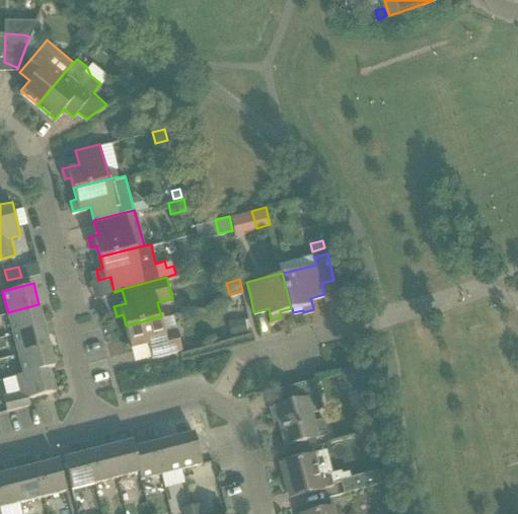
[(39,304),(8,312),(13,334),(45,325),(39,304)]
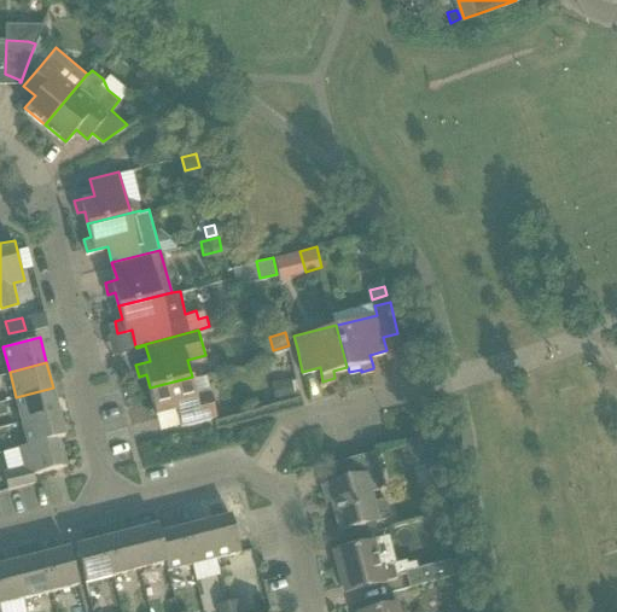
[(271,380),(277,398),(296,392),(291,374),(271,380)]
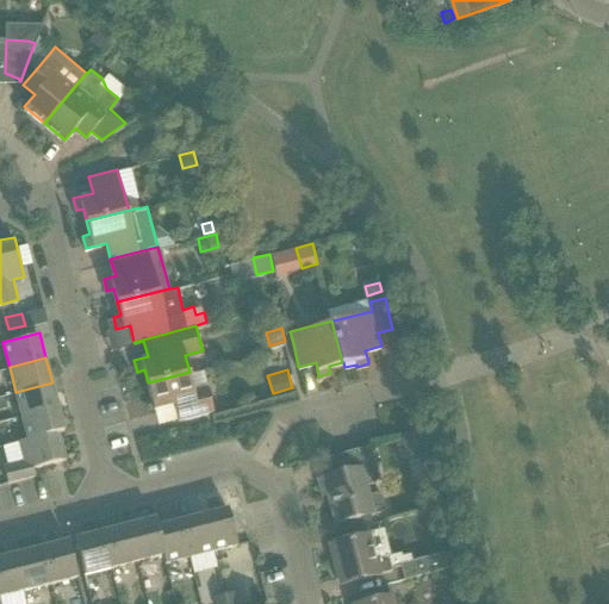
[(175,402),(179,418),(213,410),(207,387),(193,388),(190,372),(148,383),(154,408),(175,402)]
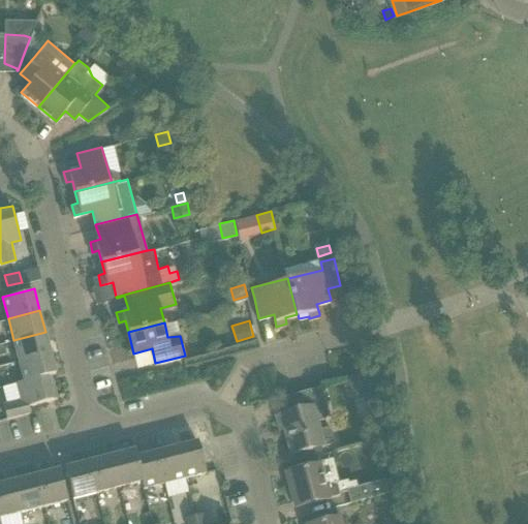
[(13,340),(20,361),(51,352),(45,332),(13,340)]
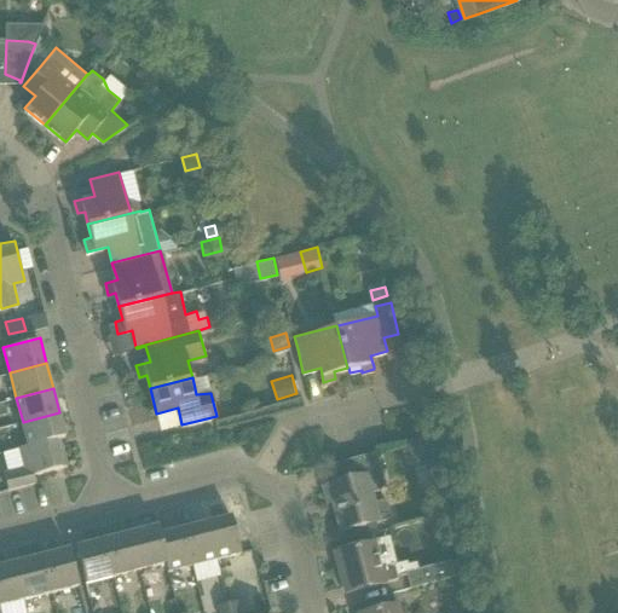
[(19,445),(21,449),(61,439),(59,437),(65,434),(59,412),(23,422),(28,443),(19,445)]
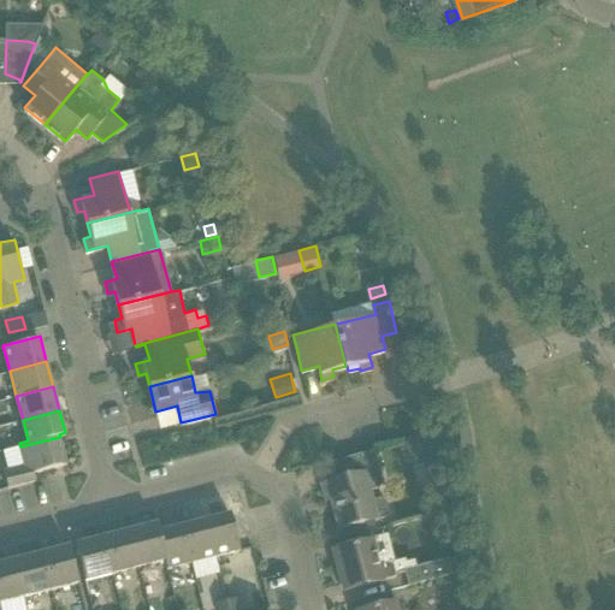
[(411,457),(413,463),(431,459),(424,434),(398,440),(400,446),(401,446),(404,459),(411,457)]
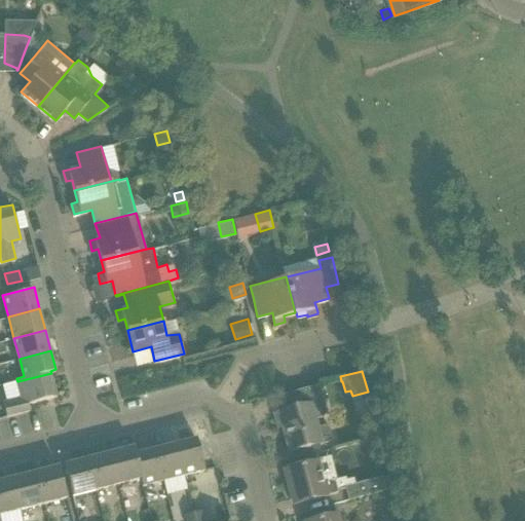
[(3,400),(7,414),(30,408),(29,402),(57,395),(51,373),(17,381),(21,395),(3,400)]
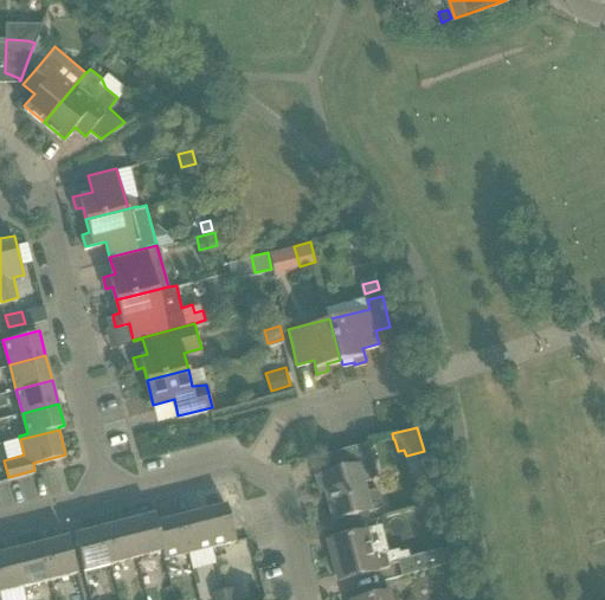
[(326,488),(334,517),(356,511),(380,505),(383,500),(380,489),(375,486),(367,488),(365,479),(373,477),(377,471),(374,463),(368,440),(324,451),(329,470),(316,472),(321,489),(326,488)]
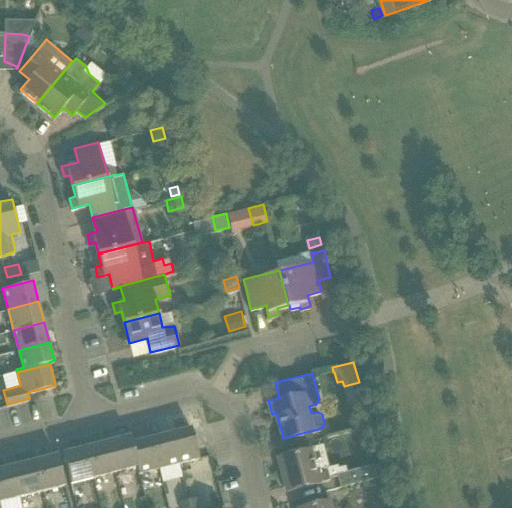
[(171,431),(179,461),(199,456),(191,426),(171,431)]
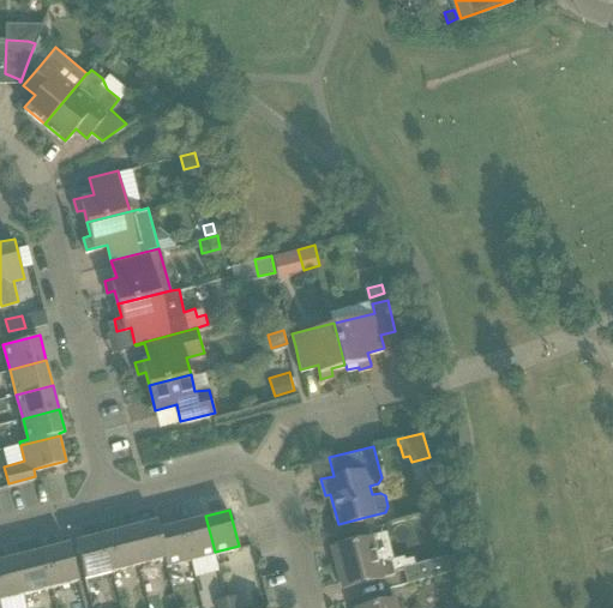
[(181,522),(191,558),(214,553),(215,552),(205,516),(181,522)]
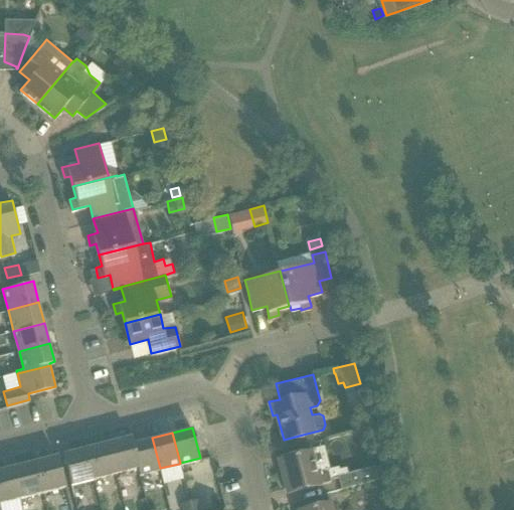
[(116,472),(138,466),(132,443),(133,443),(131,436),(127,437),(108,442),(116,472)]
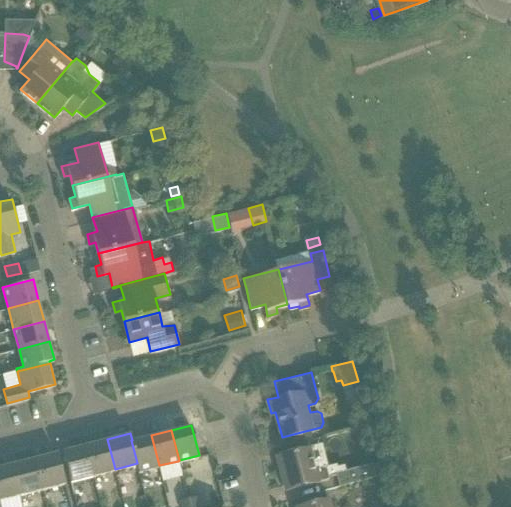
[(132,440),(131,440),(137,463),(139,471),(157,466),(159,465),(151,435),(132,440)]
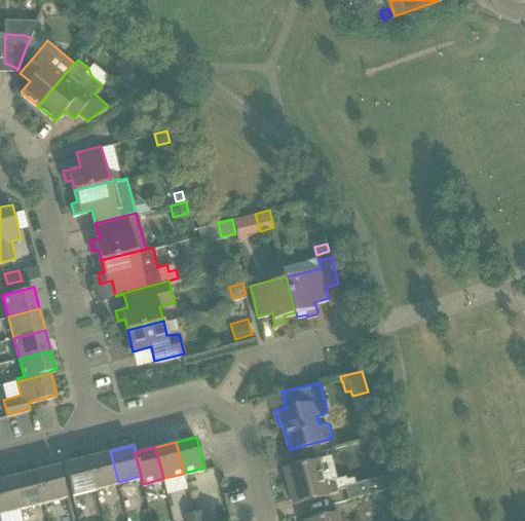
[(96,488),(118,482),(110,451),(108,451),(87,457),(96,488)]
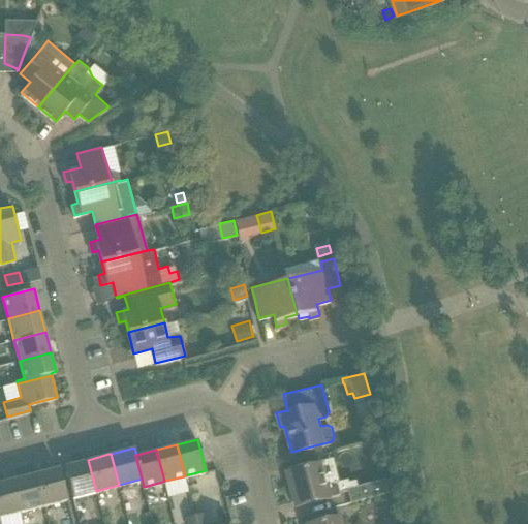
[(88,460),(65,465),(73,496),(96,491),(88,460)]
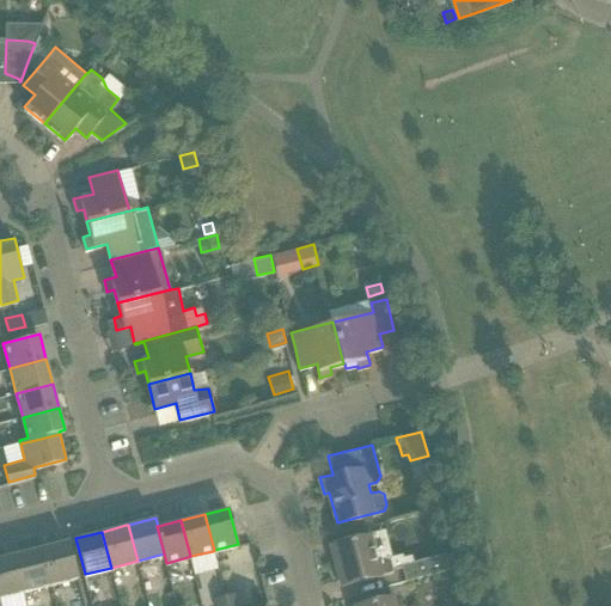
[(355,538),(333,544),(342,583),(365,577),(393,570),(393,568),(402,565),(405,579),(407,579),(448,568),(444,551),(414,559),(411,554),(408,554),(403,555),(403,551),(398,552),(391,555),(374,558),(372,549),(376,548),(372,533),(370,534),(355,538)]
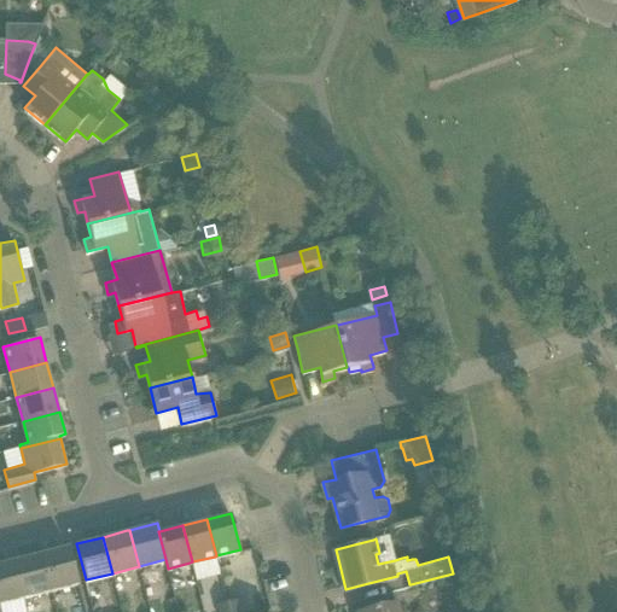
[(42,552),(52,588),(79,582),(69,546),(42,552)]
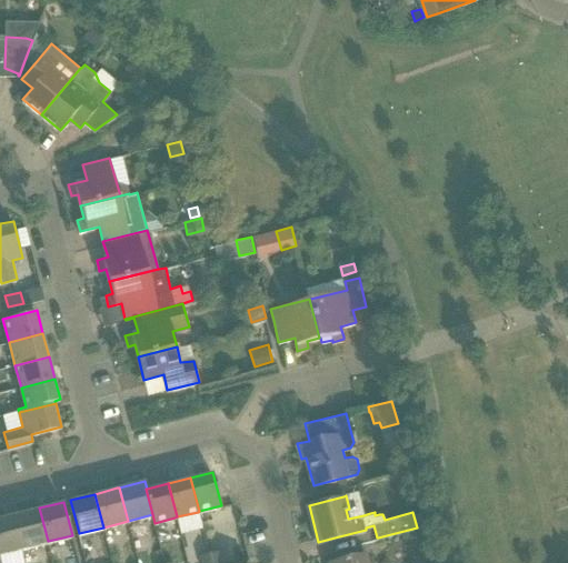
[(17,514),(25,548),(48,541),(39,508),(17,514)]
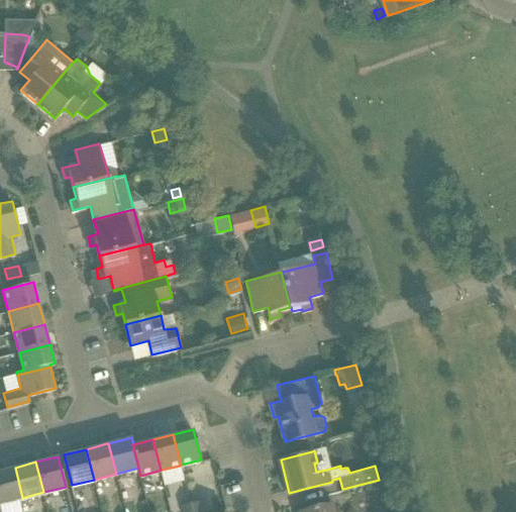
[(0,471),(0,497),(1,503),(22,498),(15,468),(0,471)]
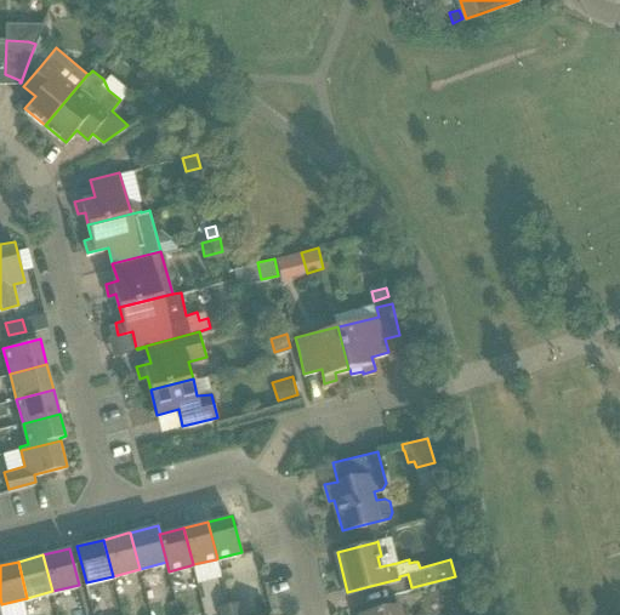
[(240,614),(237,599),(228,603),(232,614),(240,614)]
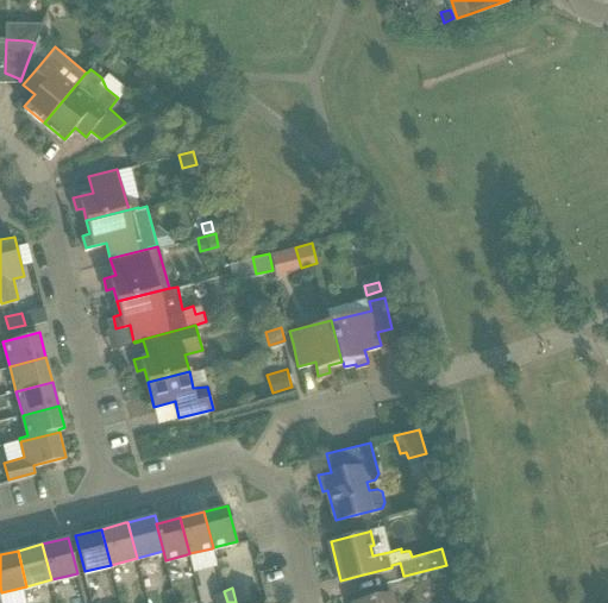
[(227,602),(224,591),(215,594),(218,602),(227,602)]
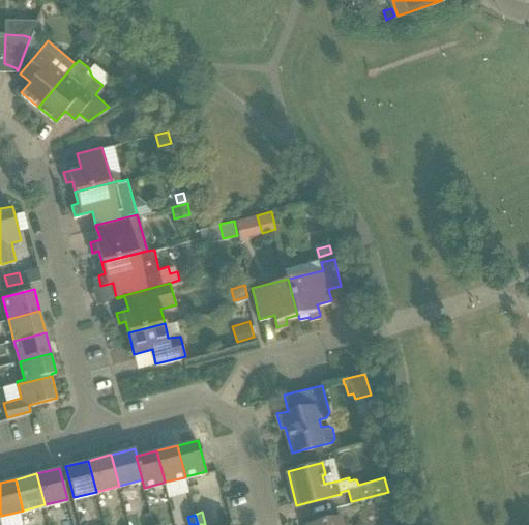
[(305,524),(344,524),(342,515),(305,524)]
